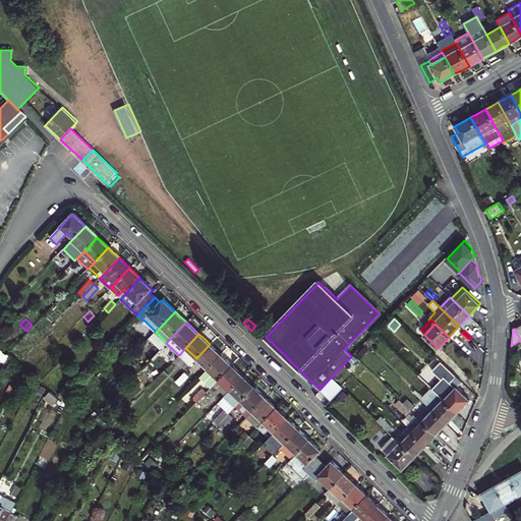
[(196,358),(208,368),(221,355),(216,350),(210,344),(196,358)]
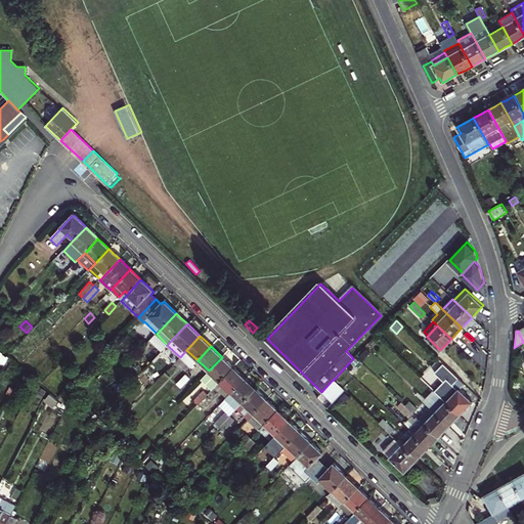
[(198,360),(186,350),(180,357),(191,367),(198,360)]
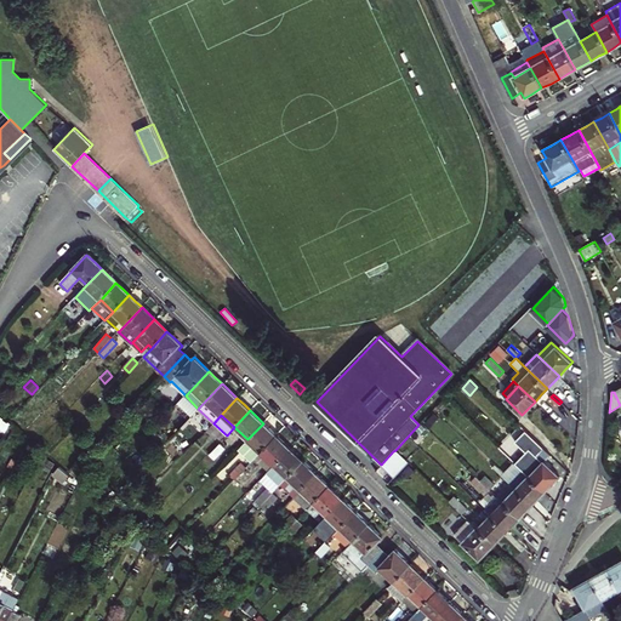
[(197,421),(192,416),(181,427),(187,432),(197,421)]
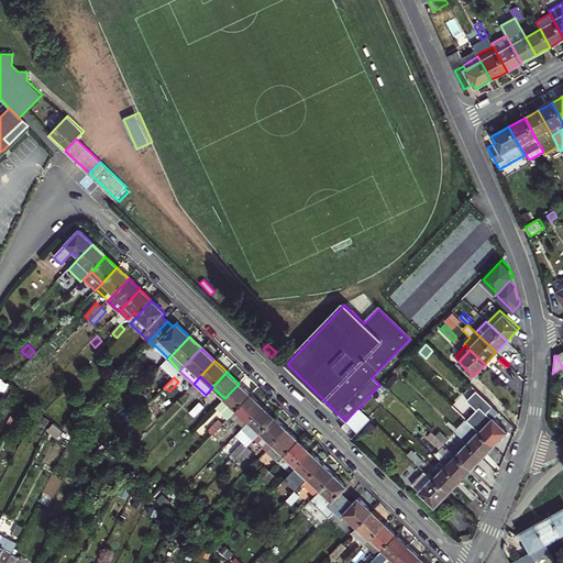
[(239,384),(224,398),(217,406),(229,418),(231,416),(236,410),(251,395),(244,389),(239,384)]
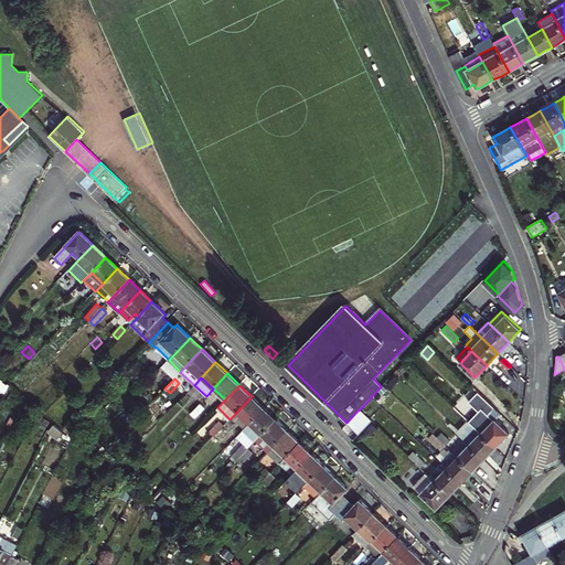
[(496,420),(502,414),(478,391),(468,402),(479,412),(469,422),(475,428),(496,448),(502,440),(509,433),(496,420)]
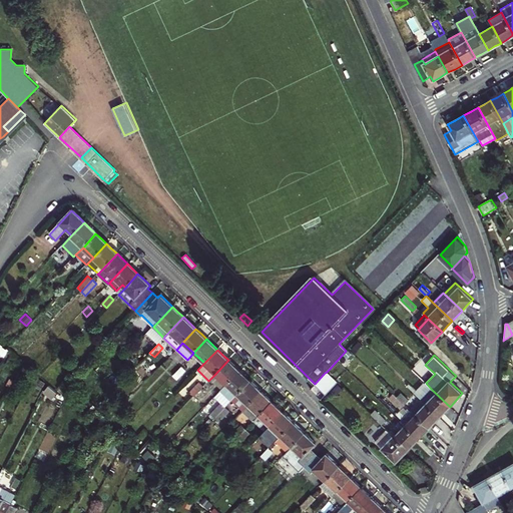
[(215,374),(226,384),(239,371),(233,365),(228,360),(215,374)]
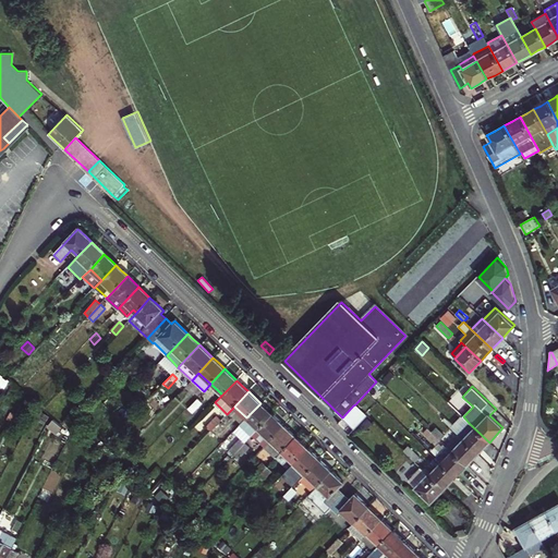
[(202,403),(197,399),(189,409),(193,413),(202,403)]
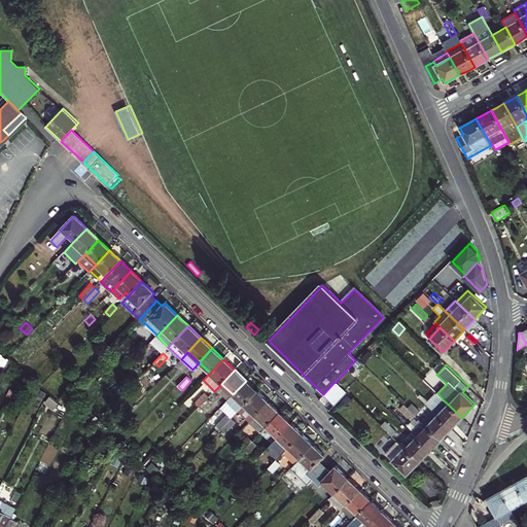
[(232,418),(238,411),(257,391),(251,386),(246,381),(233,394),(227,399),(219,409),(226,415),(216,425),(220,429),(232,418)]
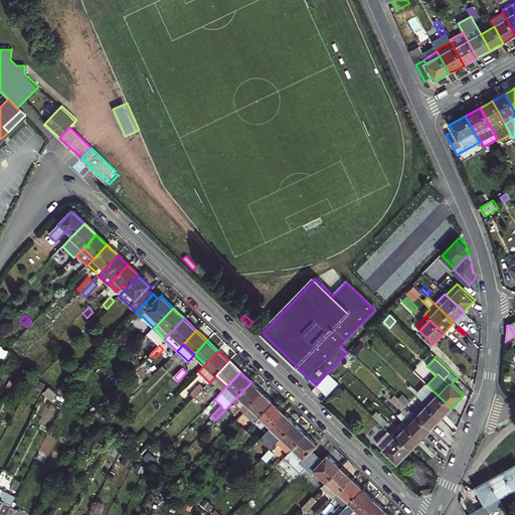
[(337,385),(326,374),(316,385),(327,395),(337,385)]
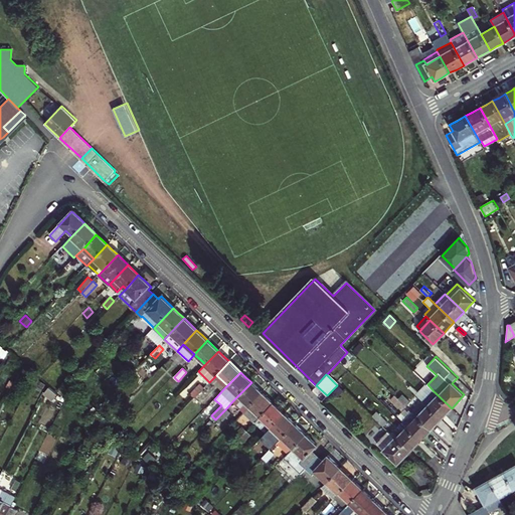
[(227,385),(216,375),(211,380),(222,390),(227,385)]
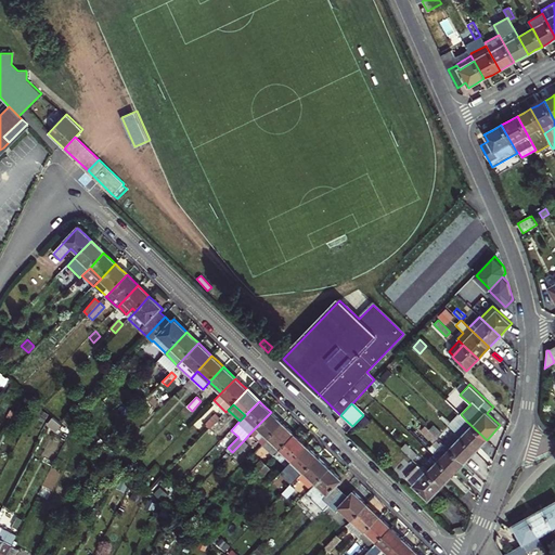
[(48,420),(50,414),(39,408),(36,414),(48,420)]
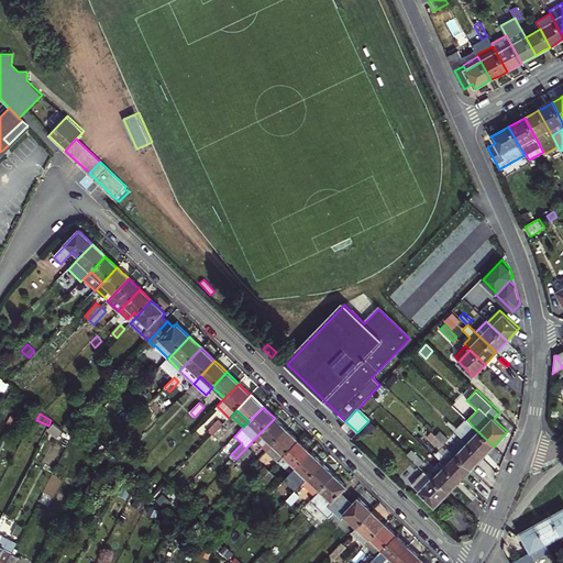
[(254,439),(266,450),(287,429),(280,423),(275,418),(254,439)]
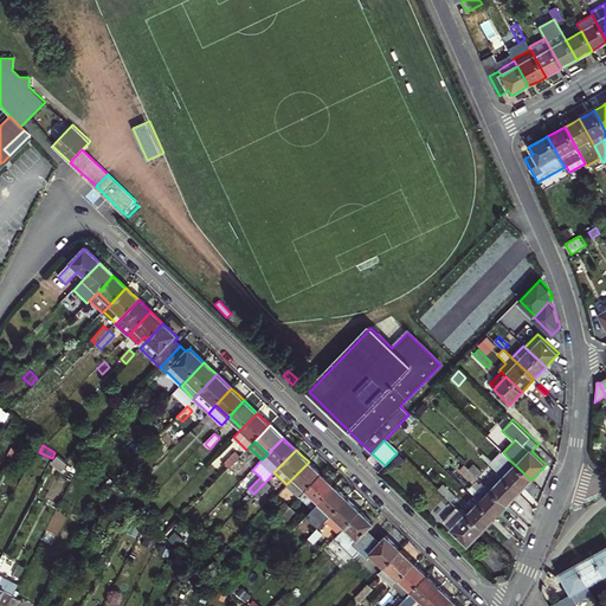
[(225,462),(230,466),(240,457),(236,451),(225,462)]
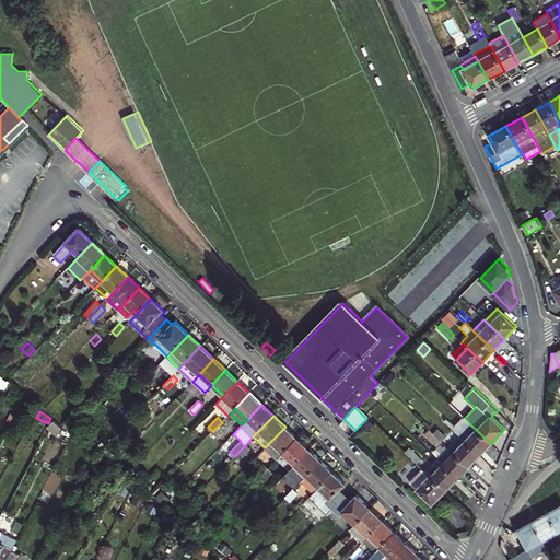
[(459,436),(470,424),(465,418),(463,417),(452,429),(459,436)]
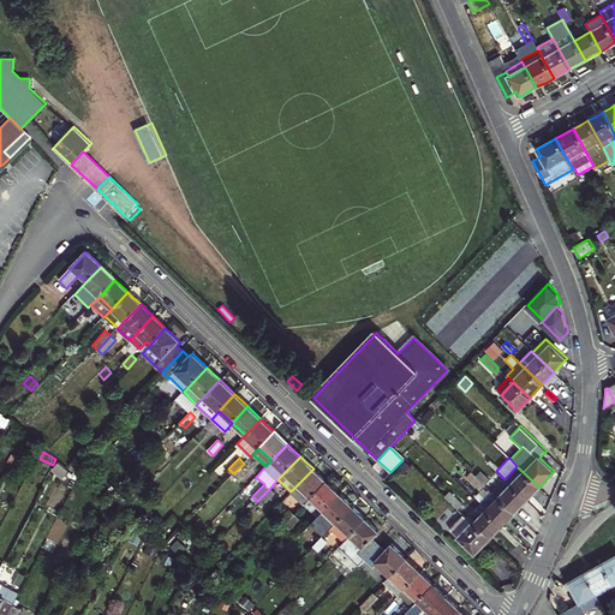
[(70,470),(60,461),(52,471),(63,478),(70,470)]
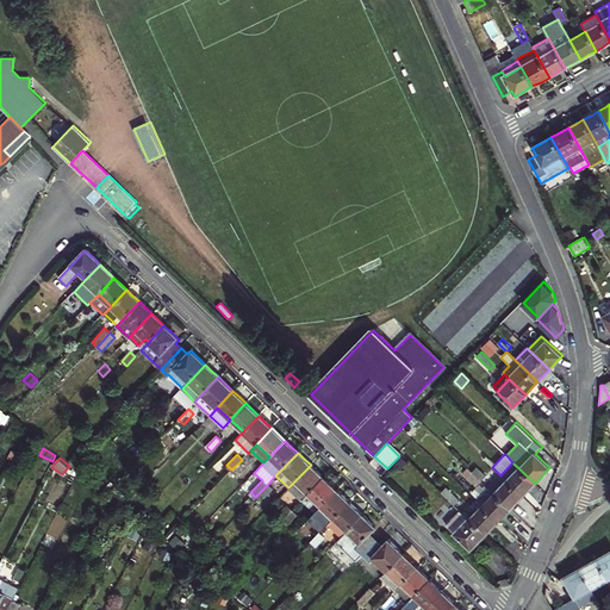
[(86,471),(75,460),(70,465),(81,475),(86,471)]
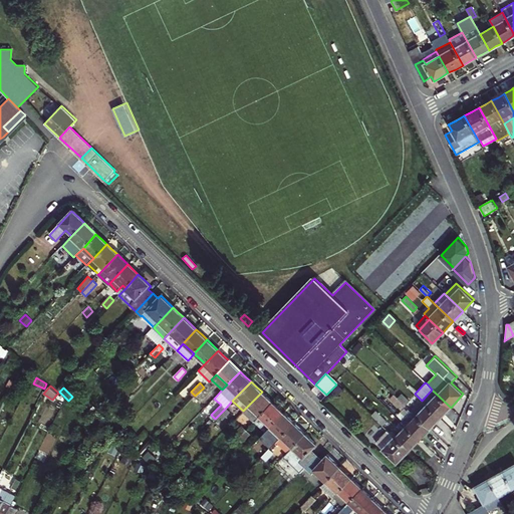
[(204,388),(195,396),(200,400),(208,391),(204,388)]
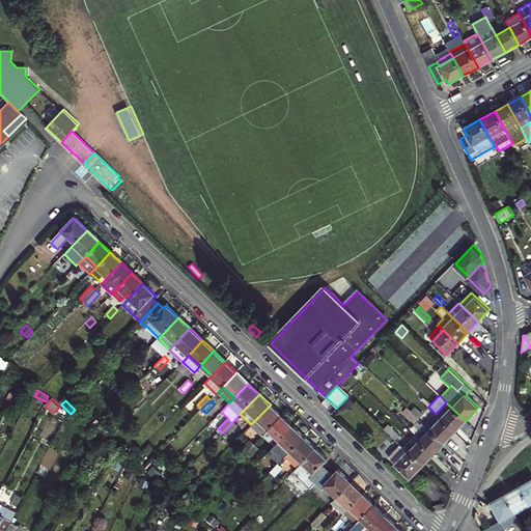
[(462,424),(466,421),(446,402),(436,414),(441,419),(454,431),(462,424)]
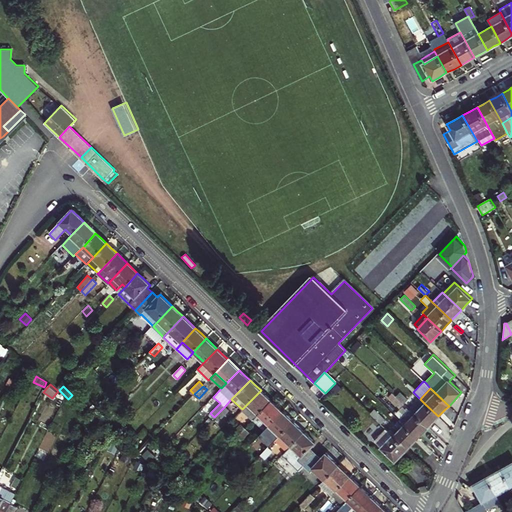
[(253,420),(254,419),(271,401),(266,395),(261,390),(242,409),(253,420)]
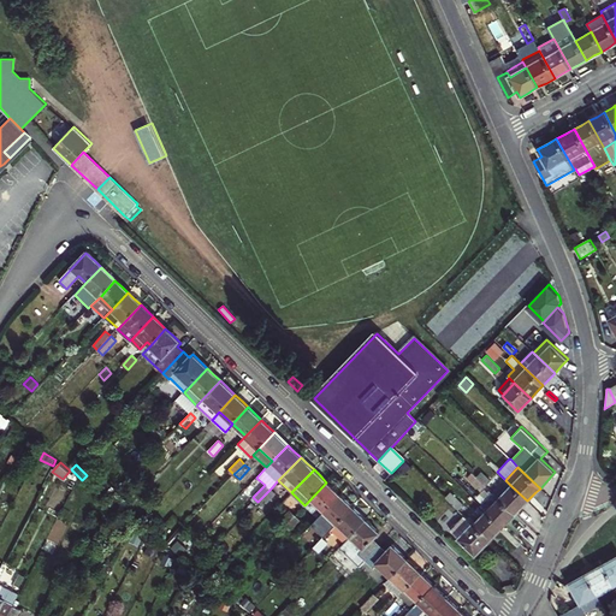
[(486,486),(477,478),(472,473),(467,478),(481,491),(486,486)]
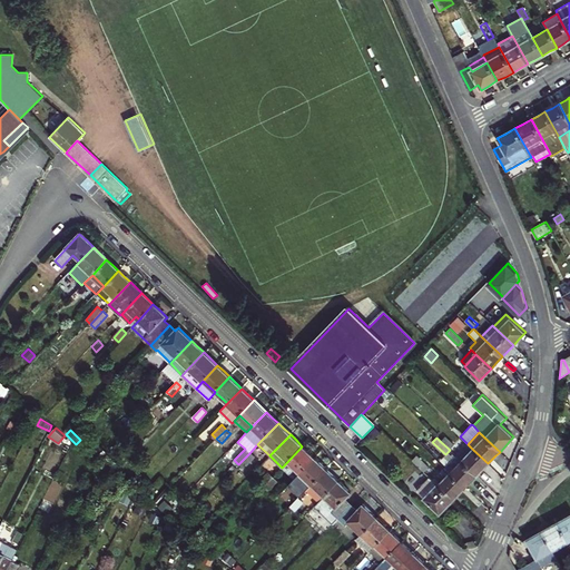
[(445,438),(441,442),(450,450),(454,445),(445,438)]
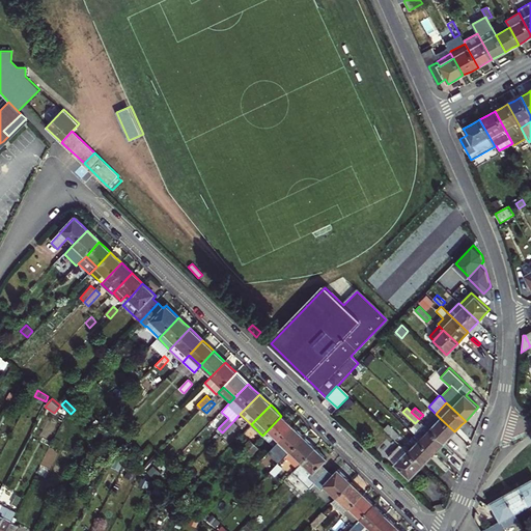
[(441,419),(436,414),(424,425),(430,430),(441,419)]
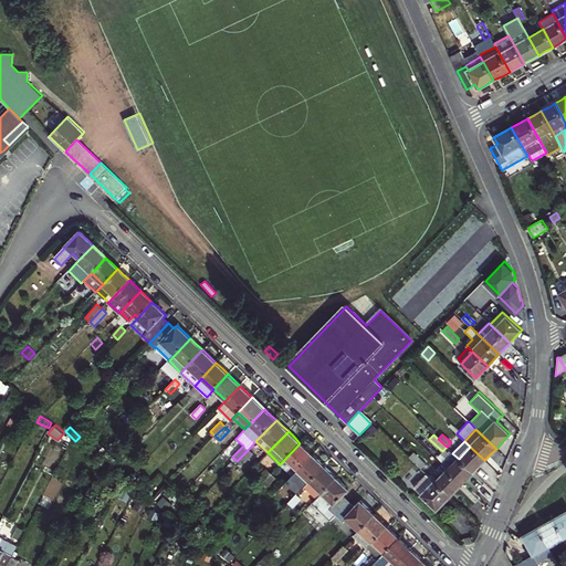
[(281,463),(293,475),(312,454),(306,449),(300,443),(281,463)]
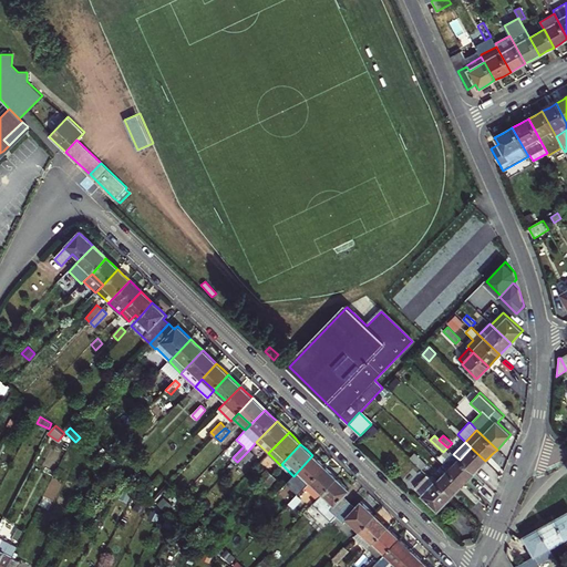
[(409,447),(404,452),(411,459),(414,454),(409,447)]
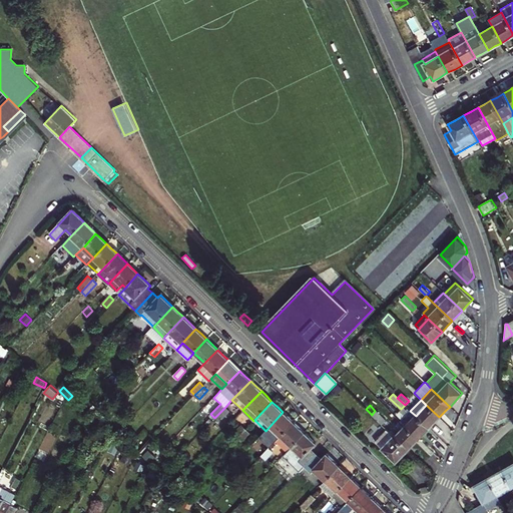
[(434,423),(439,417),(426,405),(416,416),(429,428),(434,423)]
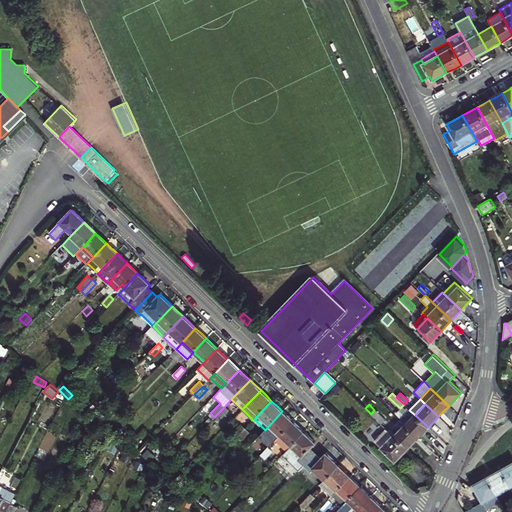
[(229,410),(225,406),(214,417),(218,421),(229,410)]
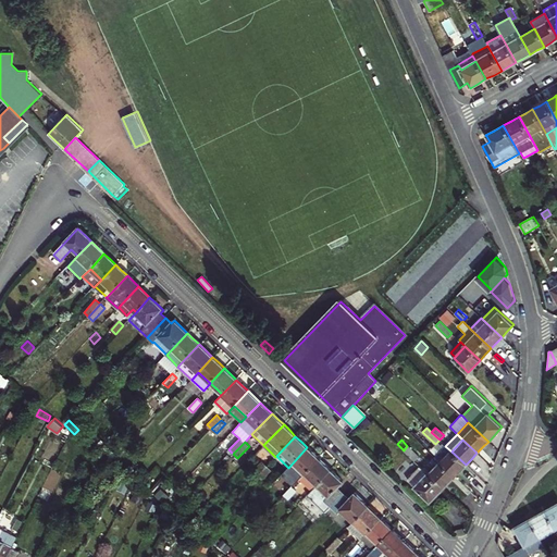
[(404,450),(397,444),(393,449),(399,455),(404,450)]
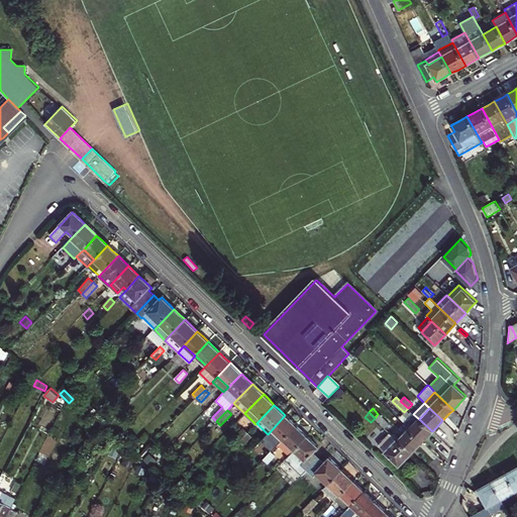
[(426,437),(432,431),(419,419),(413,414),(413,413),(403,424),(421,442),(426,437)]
